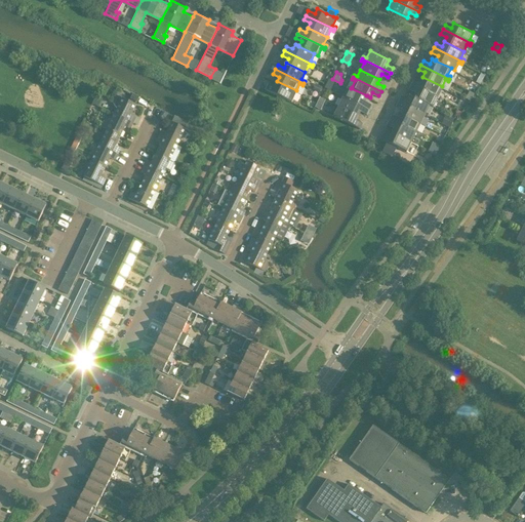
[(411,83),(440,97),(441,94),(439,93),(442,86),(422,77),(420,82),(414,79),(411,83)]
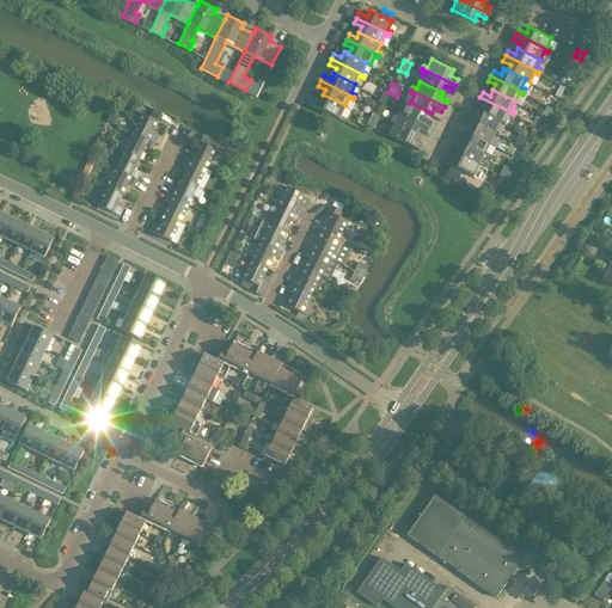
[(346,105),(323,94),(320,99),(313,96),(310,103),(343,118),(344,116),(341,114),(346,105)]
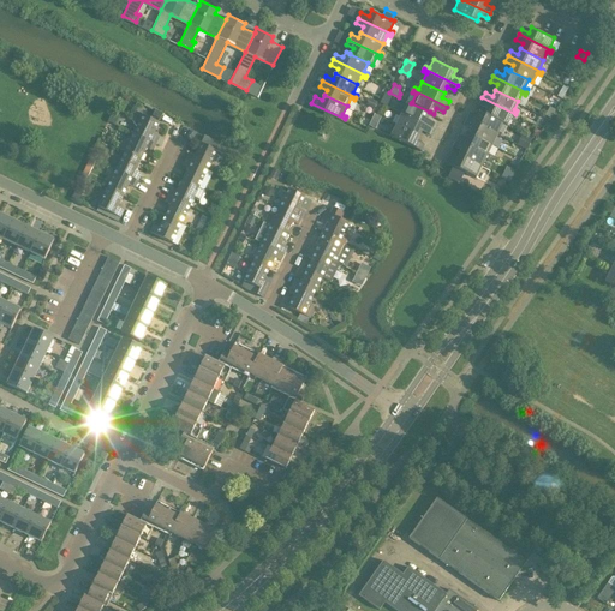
[(375,106),(377,100),(371,96),(368,103),(375,106)]
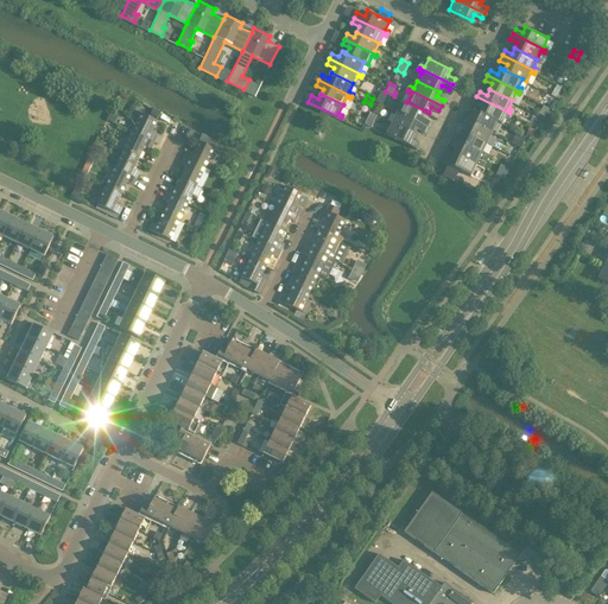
[(496,120),(501,122),(505,113),(508,115),(510,113),(476,96),(474,102),(481,106),(479,110),(496,120)]
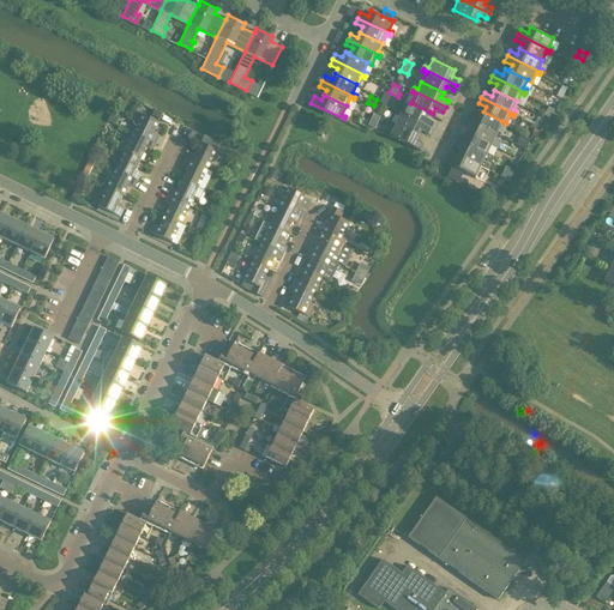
[(398,110),(431,126),(434,121),(426,118),(428,112),(429,112),(410,103),(411,102),(407,101),(403,109),(399,108),(398,110)]
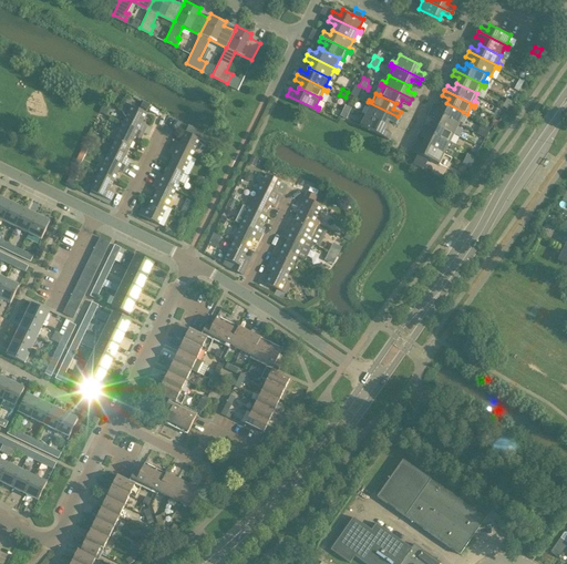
[(502,104),(503,104),(506,106),(507,106),(512,99),(506,96),(502,104)]
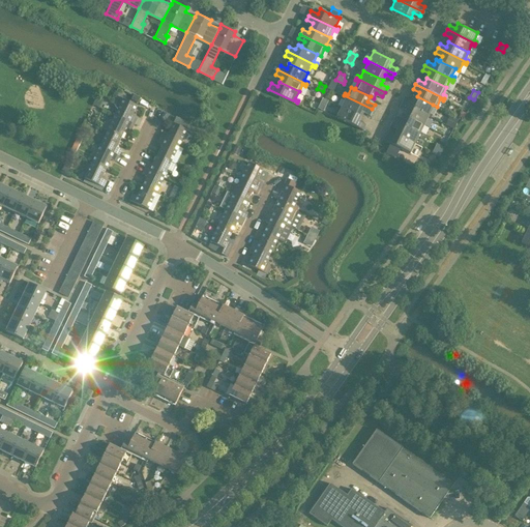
[(141,95),(134,92),(131,97),(138,100),(141,95)]
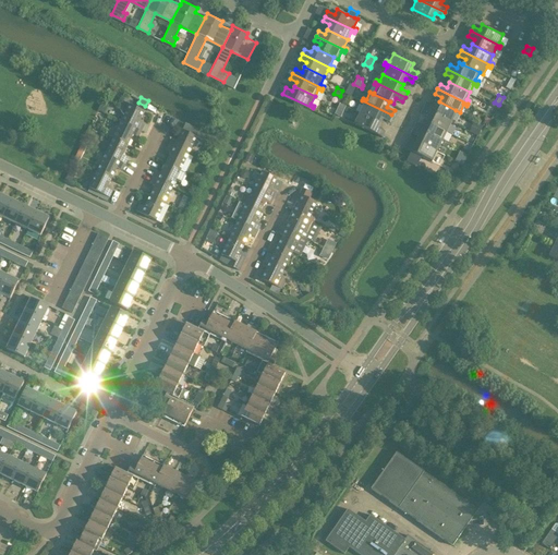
[(121,119),(141,129),(144,122),(138,120),(144,109),(123,99),(120,107),(124,113),(121,119)]
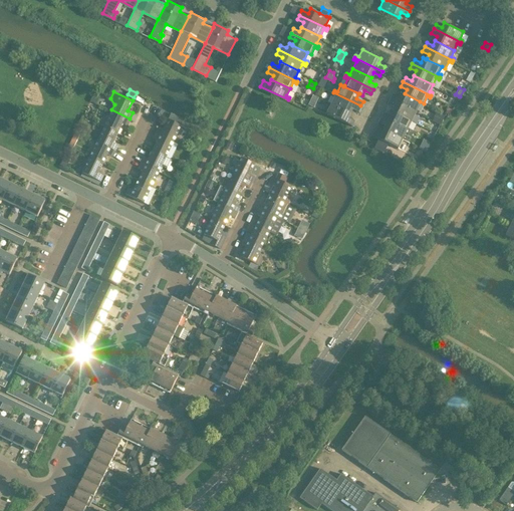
[(391,98),(419,111),(420,109),(417,108),(420,101),(405,93),(402,91),(399,96),(393,93),(391,98)]
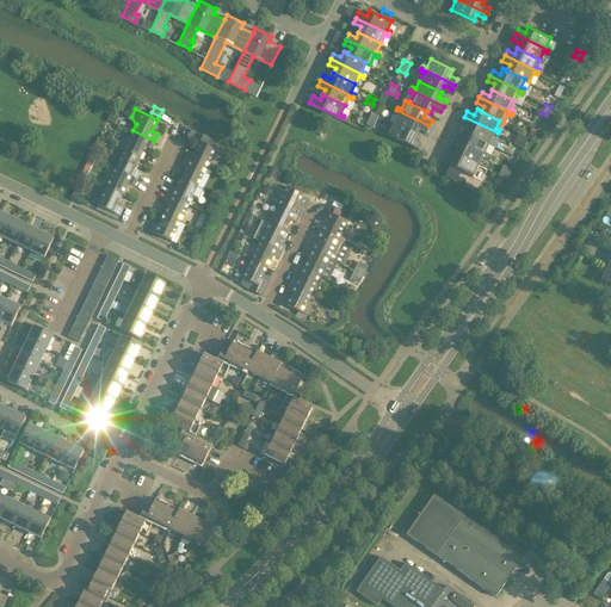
[(394,122),(417,132),(419,128),(426,131),(429,125),(396,110),(395,112),(399,113),(394,122)]
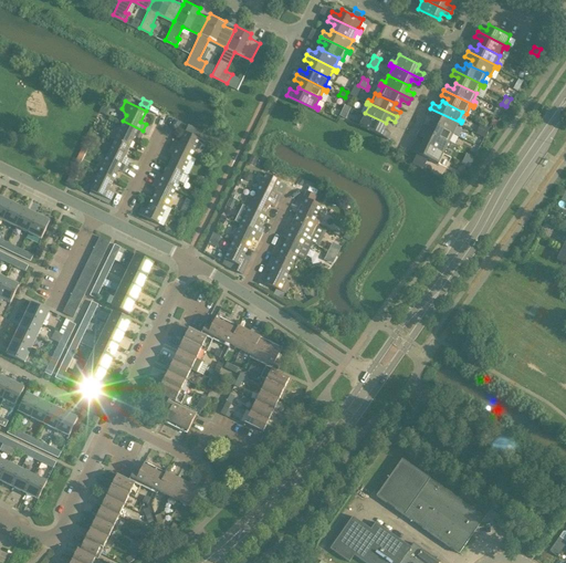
[(432,122),(452,132),(457,124),(460,126),(461,123),(430,108),(428,113),(435,116),(432,122)]
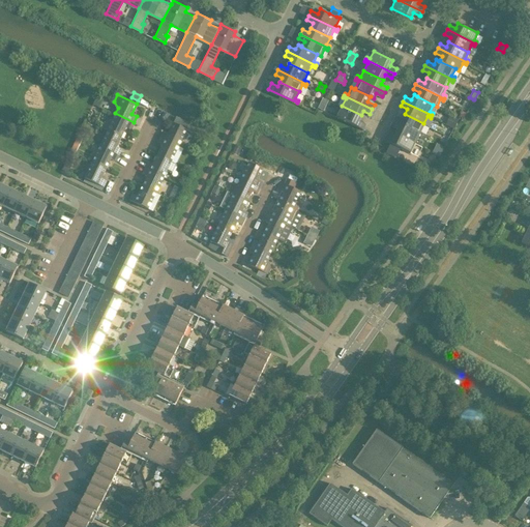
[(361,115),(342,106),(339,113),(335,112),(334,114),(362,128),(365,123),(359,120),(361,115)]
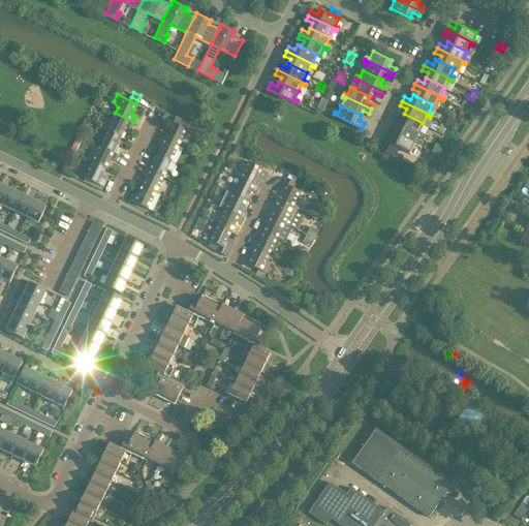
[(102,126),(107,128),(121,134),(126,125),(131,127),(133,122),(115,113),(113,118),(105,118),(102,126)]
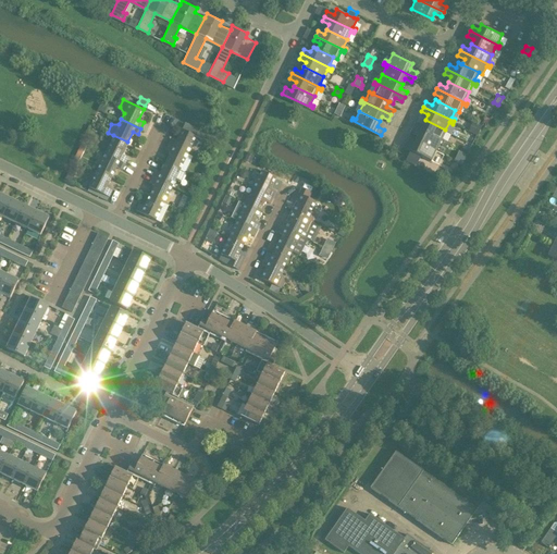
[(482,123),(473,119),(469,128),(478,133),(482,123)]
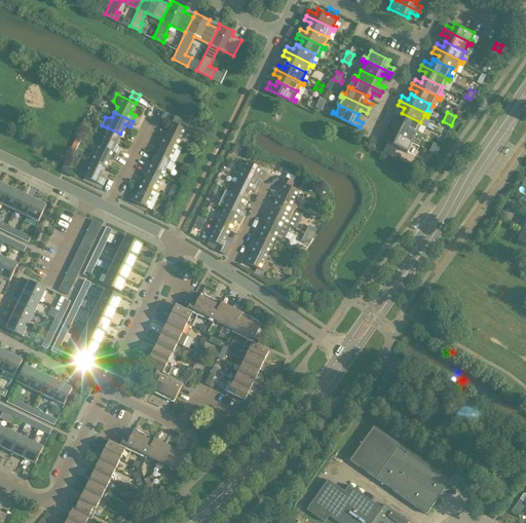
[(390,119),(419,133),(420,131),(417,129),(420,122),(402,113),(400,117),(392,114),(390,119)]
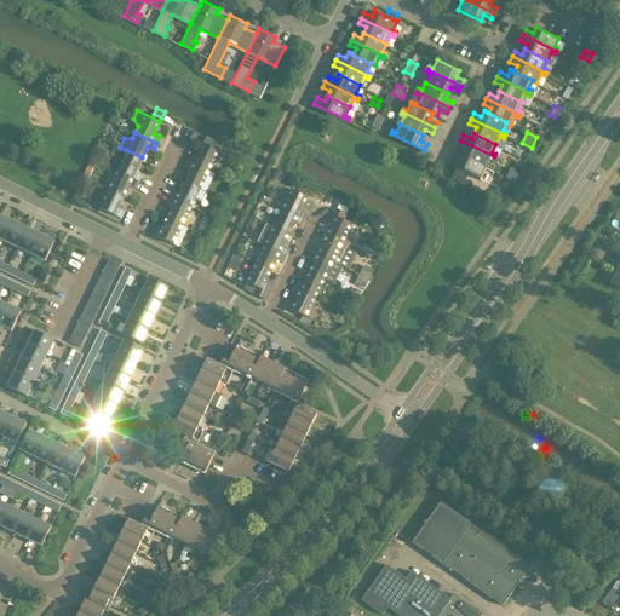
[(202,142),(218,149),(222,142),(206,134),(202,142)]
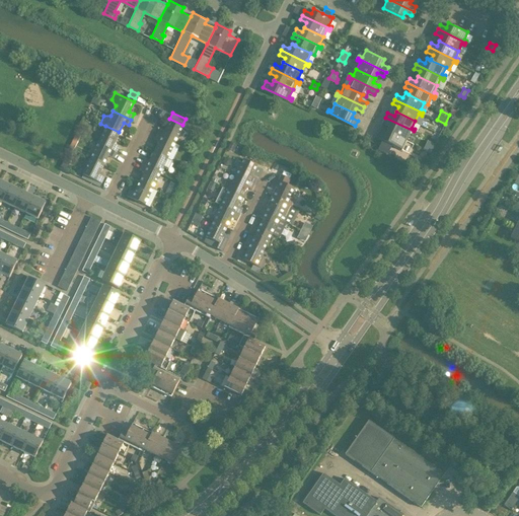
[(387,130),(406,139),(410,132),(413,134),(414,131),(385,118),(383,122),(389,125),(387,130)]
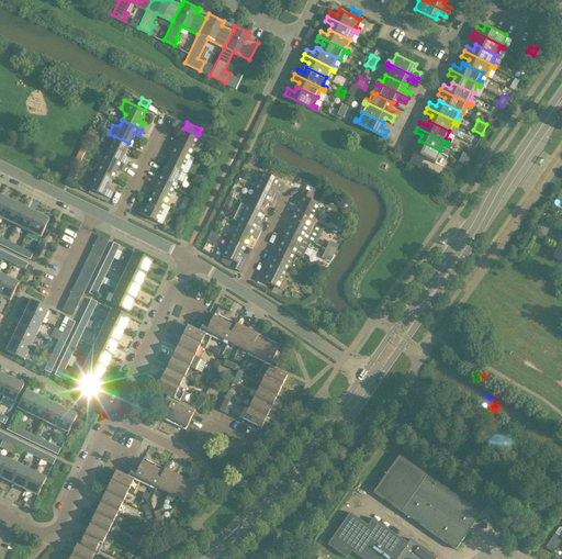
[(169,143),(189,153),(198,135),(183,129),(178,138),(172,136),(169,143)]
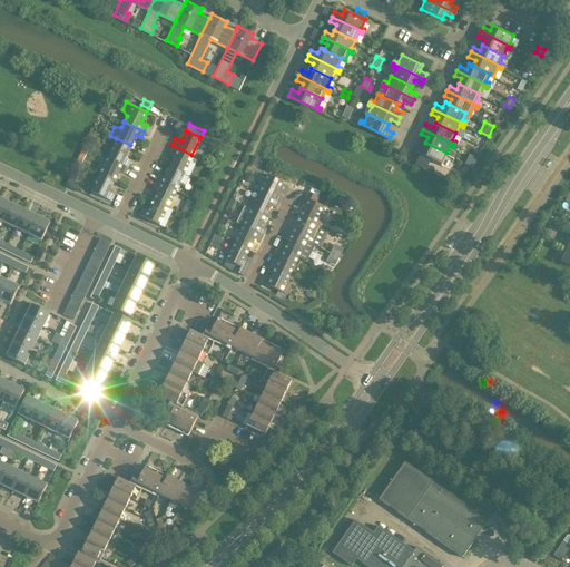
[(108,155),(128,165),(130,158),(125,156),(130,145),(116,138),(108,155)]
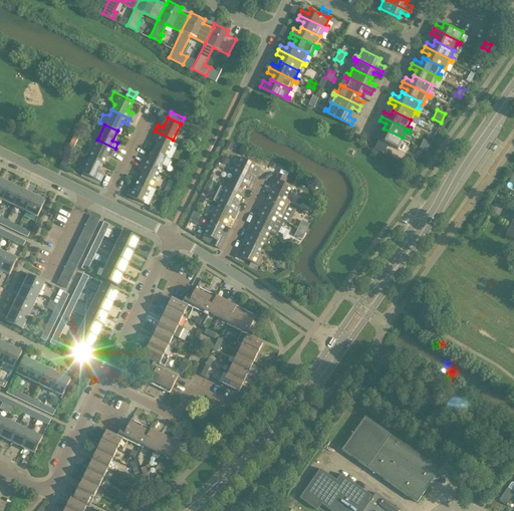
[(398,147),(399,145),(403,138),(383,129),(381,133),(374,130),(372,135),(378,138),(374,146),(383,151),(388,142),(398,147)]
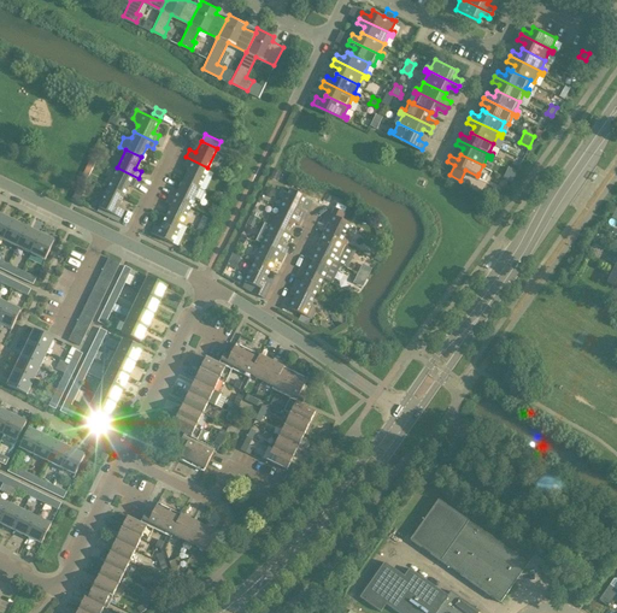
[(183,177),(199,186),(207,168),(186,157),(183,164),(188,166),(183,177)]
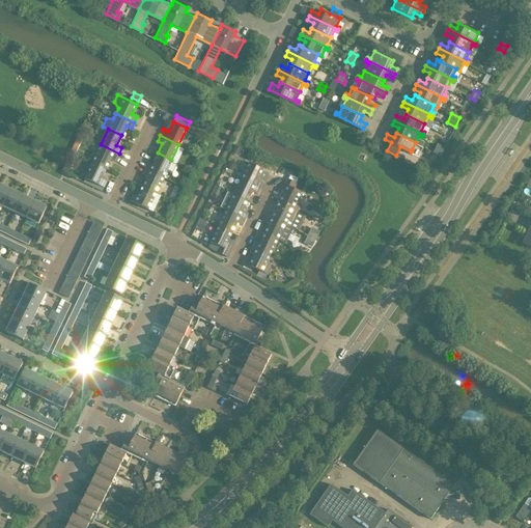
[(119,154),(101,144),(92,160),(106,167),(111,157),(116,160),(119,154)]
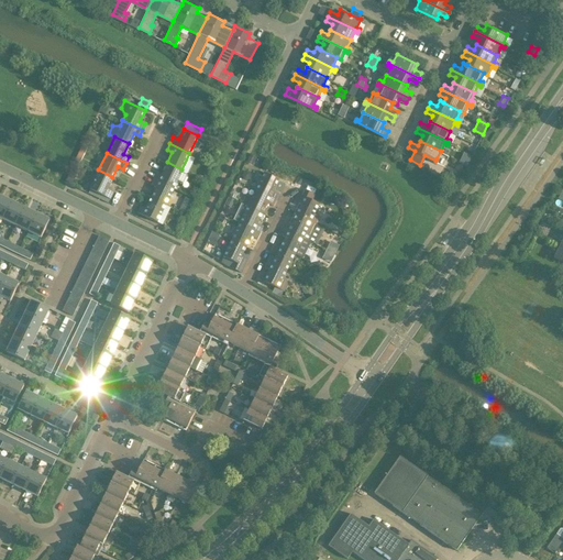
[(153,176),(174,186),(181,169),(167,162),(162,173),(156,169),(153,176)]
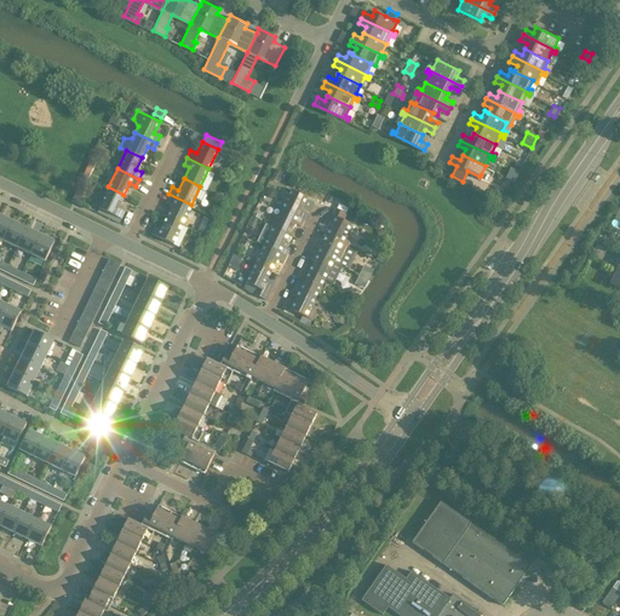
[(119,220),(121,217),(125,208),(119,206),(124,195),(108,186),(99,206),(98,211),(119,220)]
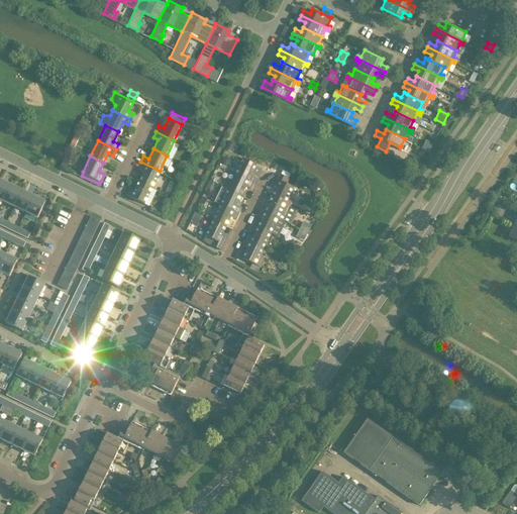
[(234,172),(253,181),(256,175),(251,173),(255,163),(242,157),(234,172)]
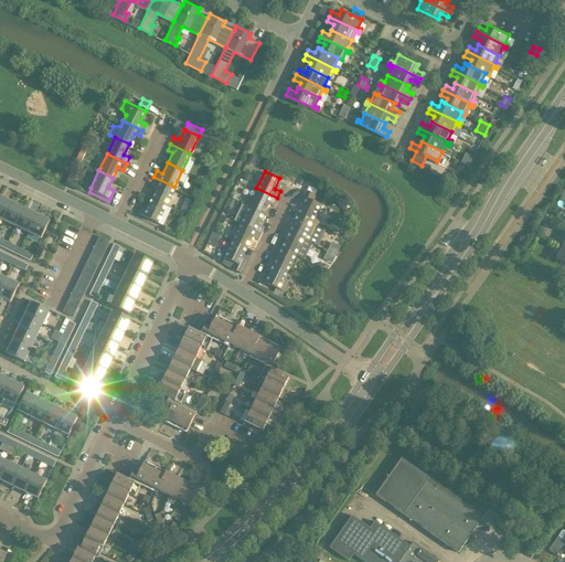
[(174,187),(153,177),(151,183),(157,186),(151,197),(166,203),(174,187)]
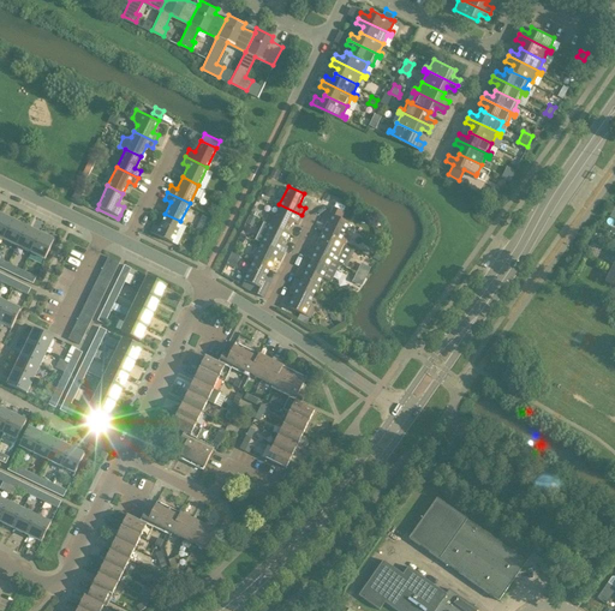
[(276,211),(269,210),(264,220),(270,222),(287,231),(292,219),(298,222),(302,215),(279,204),(276,211)]
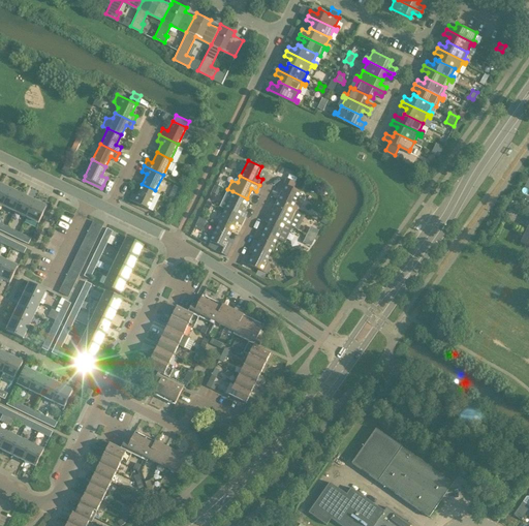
[(278,198),(298,208),(301,202),(297,195),(300,189),(292,186),(294,180),(286,177),(284,182),(281,181),(278,187),(283,189),(278,198)]
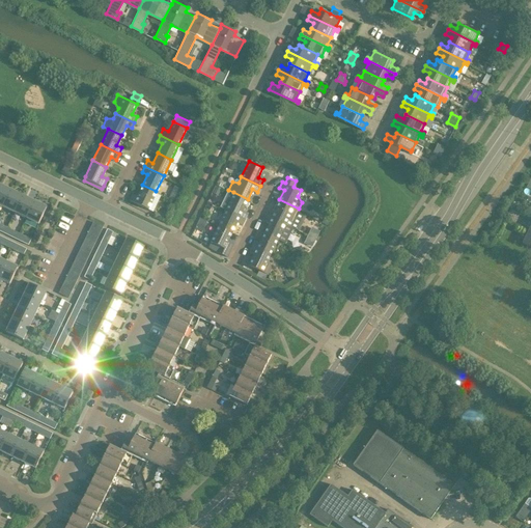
[(0,201),(3,203),(10,188),(0,182),(0,201)]
